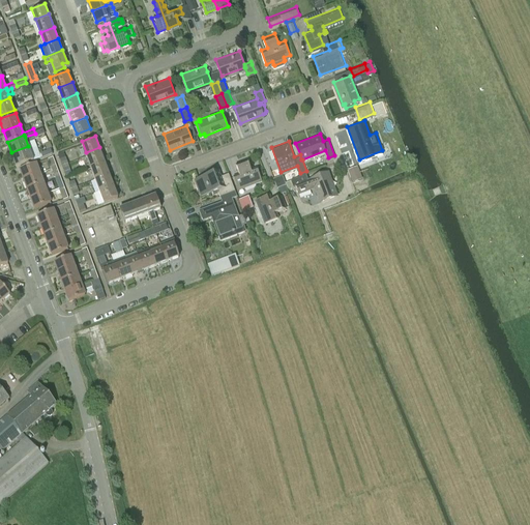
[(16,164),(32,157),(28,146),(11,152),(16,164)]
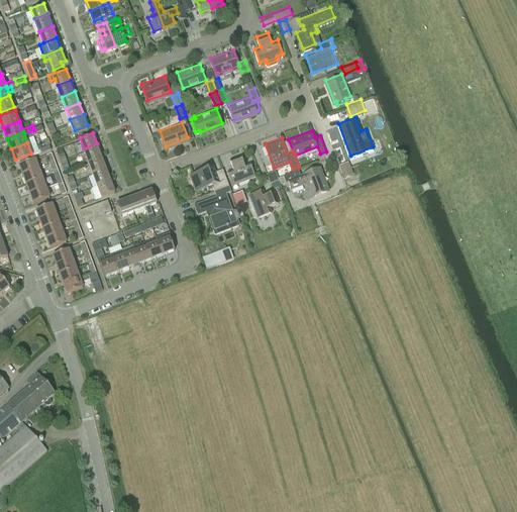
[(88,160),(102,155),(97,143),(84,148),(88,160)]
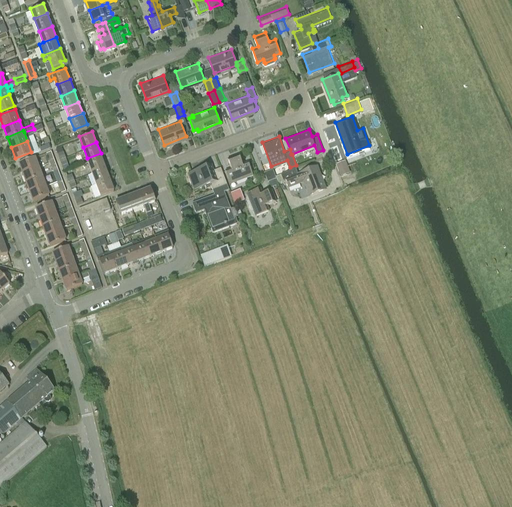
[(231,165),(225,167),(230,181),(253,172),(248,158),(241,161),(238,151),(227,155),(231,165)]
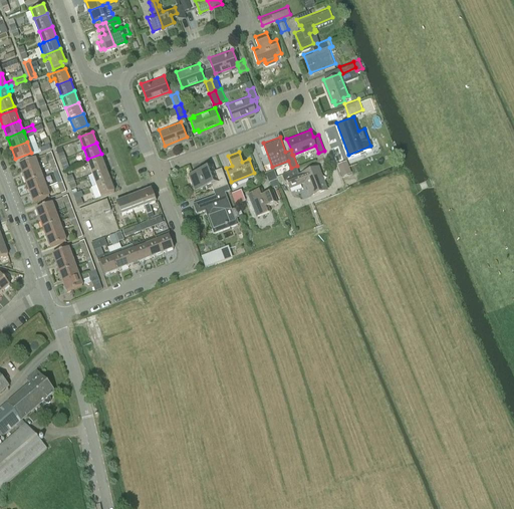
[(92,171),(105,166),(101,154),(87,159),(92,171)]
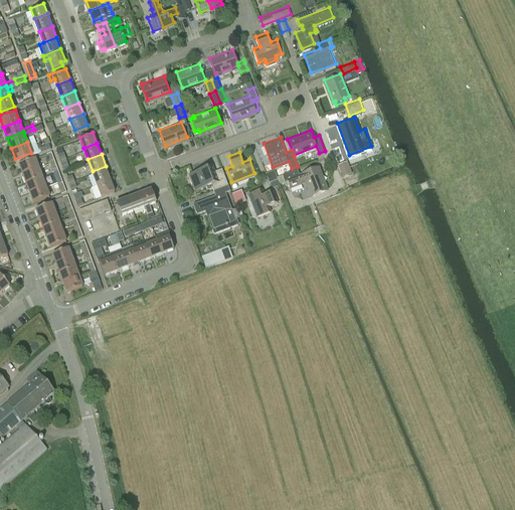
[(21,169),(37,163),(34,155),(18,161),(21,169)]
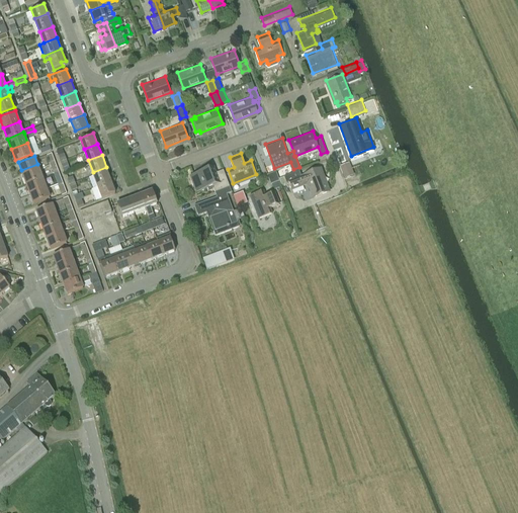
[(353,170),(349,160),(341,163),(344,173),(353,170)]
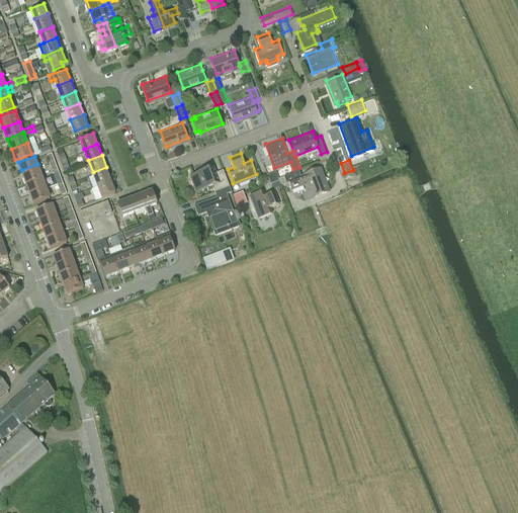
[(25,180),(41,174),(37,164),(21,170),(25,180)]
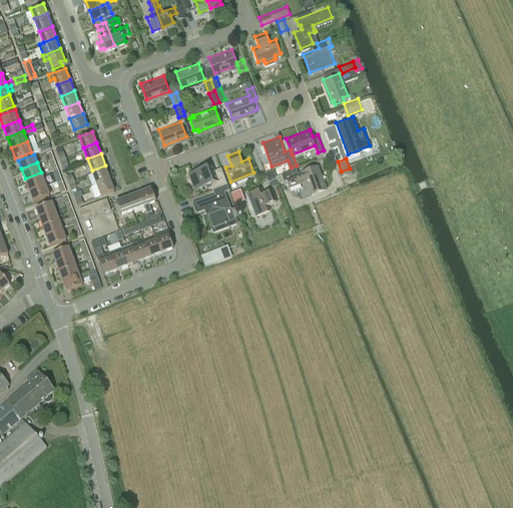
[(212,187),(227,181),(228,181),(223,168),(215,171),(211,162),(188,170),(194,187),(210,181),(212,187)]
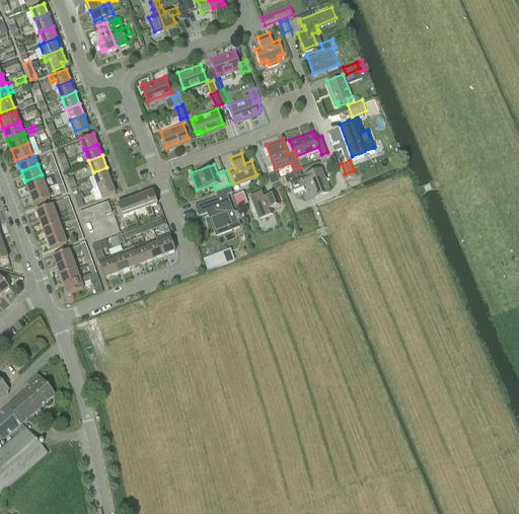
[(292,188),(308,181),(313,195),(329,189),(321,166),(305,172),(302,173),(300,167),(294,169),(285,173),(287,179),(289,178),(292,188)]
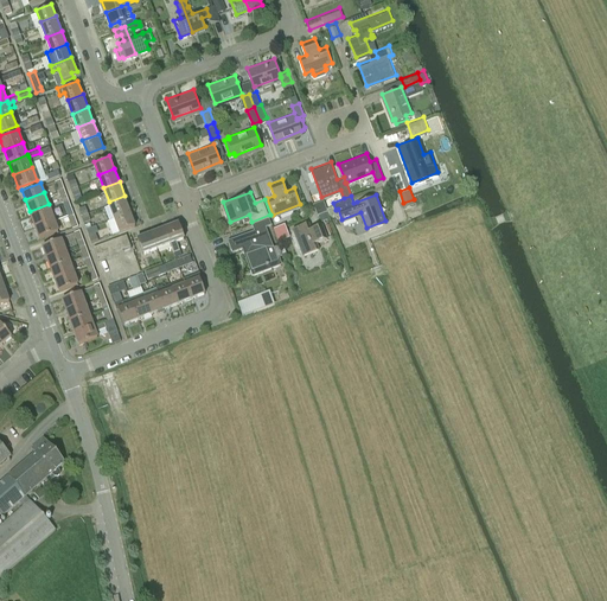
[(114,215),(129,209),(125,196),(109,202),(114,215)]
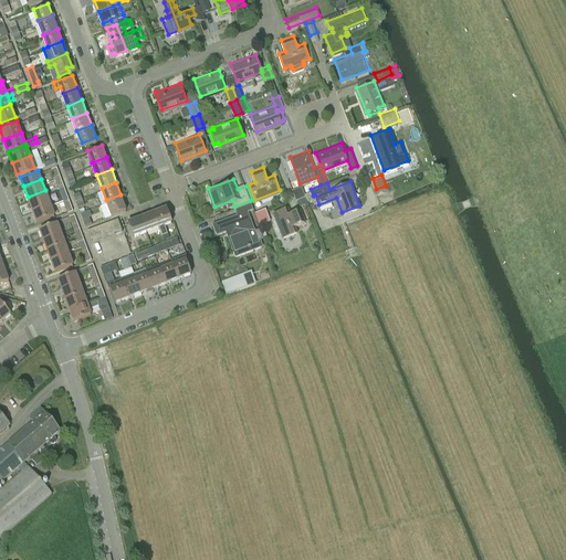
[(311,189),(303,191),(305,198),(313,196),(311,189)]
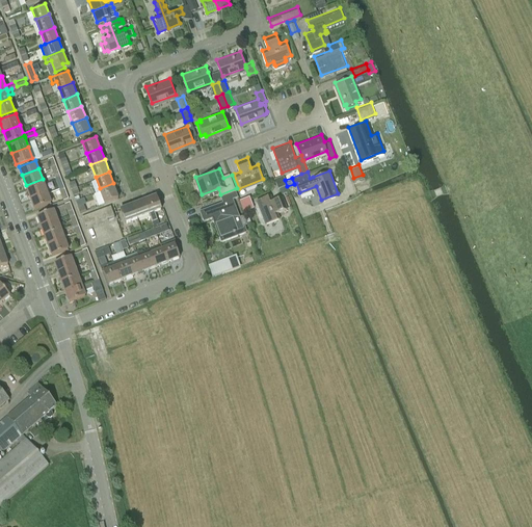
[(30,195),(47,189),(43,179),(26,185),(30,195)]
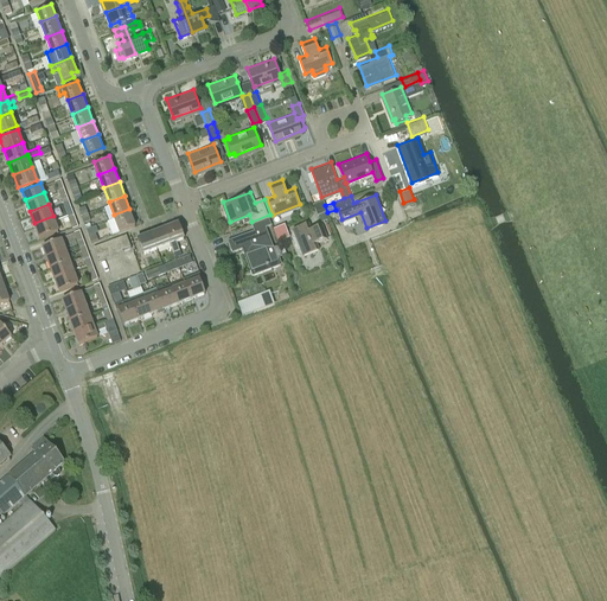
[(72,224),(77,222),(72,209),(68,210),(72,224)]
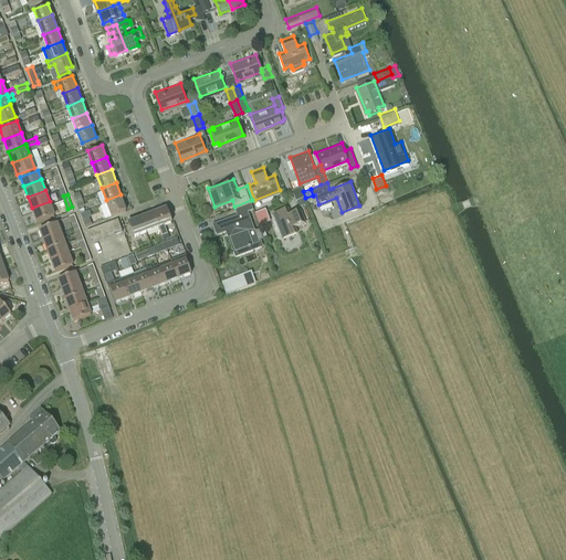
[(111,213),(126,207),(121,194),(106,200),(111,213)]
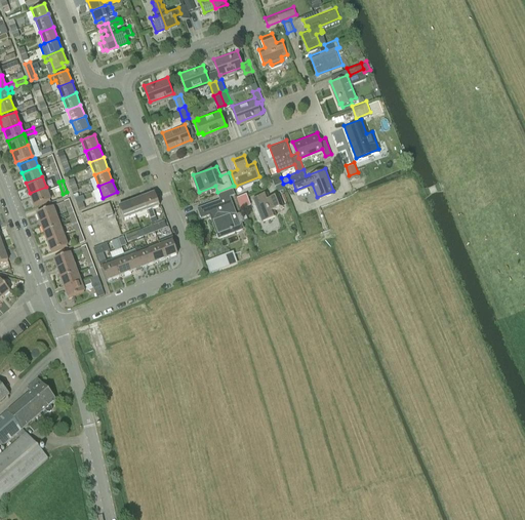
[(235,191),(233,186),(217,192),(219,196),(197,205),(200,212),(201,215),(211,211),(217,230),(224,228),(241,222),(230,193),(235,191)]
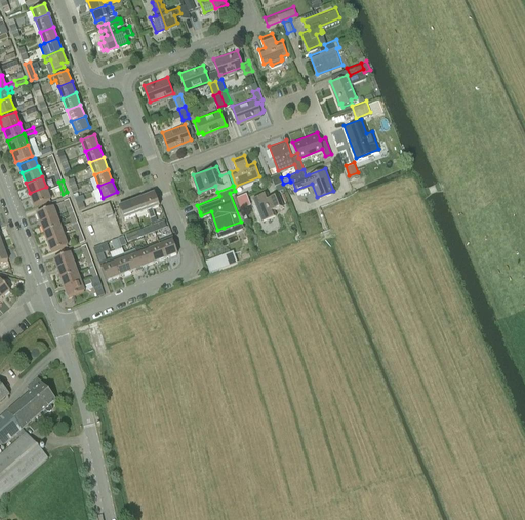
[(34,203),(50,197),(46,187),(30,193),(34,203)]
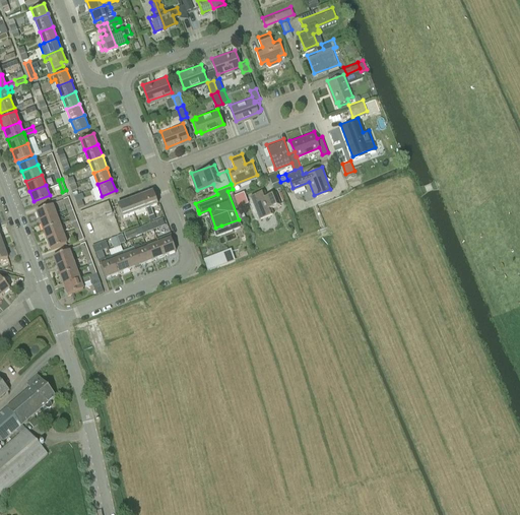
[(148,213),(154,211),(151,204),(157,201),(152,187),(140,192),(146,206),(148,213)]
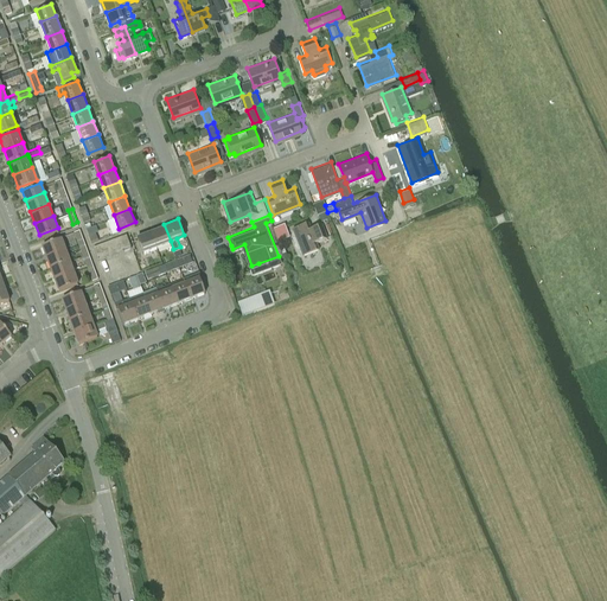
[(308,218),(292,225),(302,253),(319,245),(315,240),(327,235),(323,222),(311,225),(308,218)]
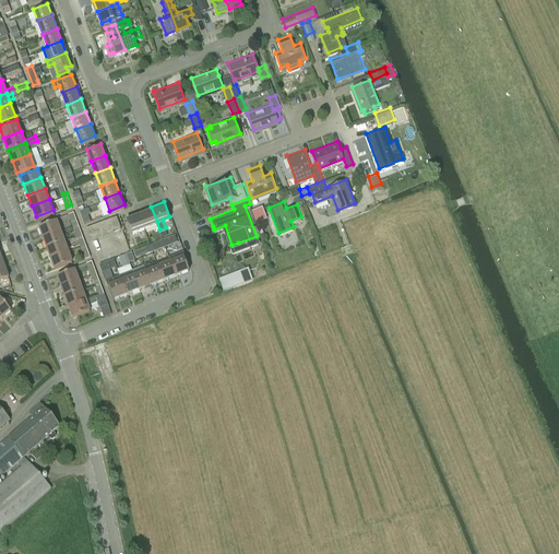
[(266,215),(262,203),(251,208),(256,220),(266,215)]
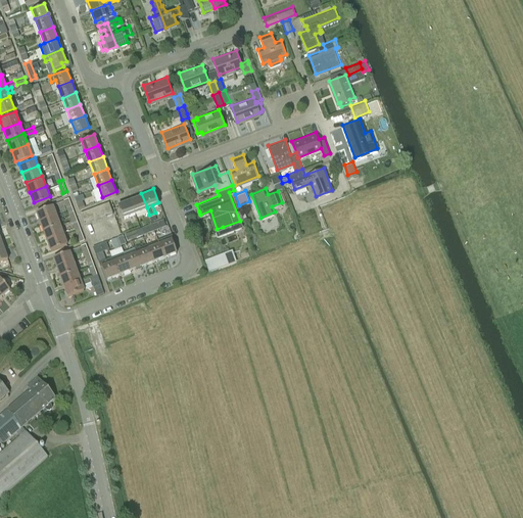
[(135,212),(147,207),(141,193),(130,197),(135,212)]
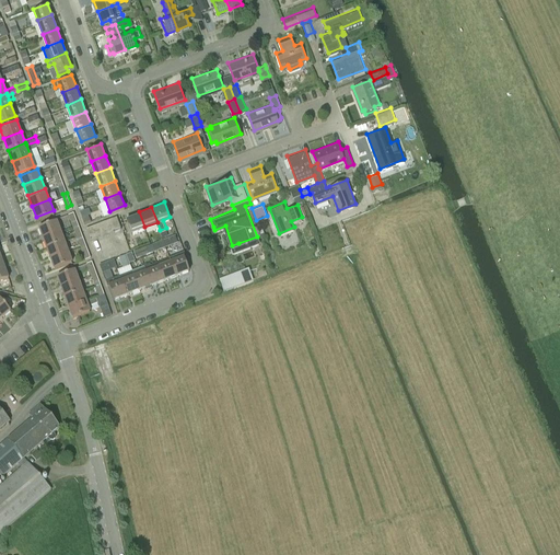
[(73,224),(78,222),(73,209),(69,210),(73,224)]
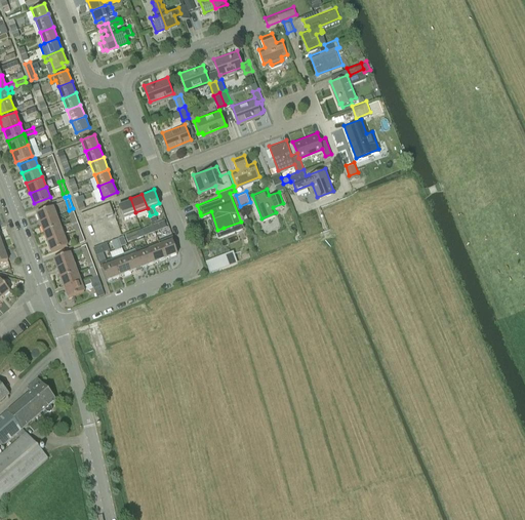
[(124,216),(135,212),(130,198),(118,202),(124,216)]
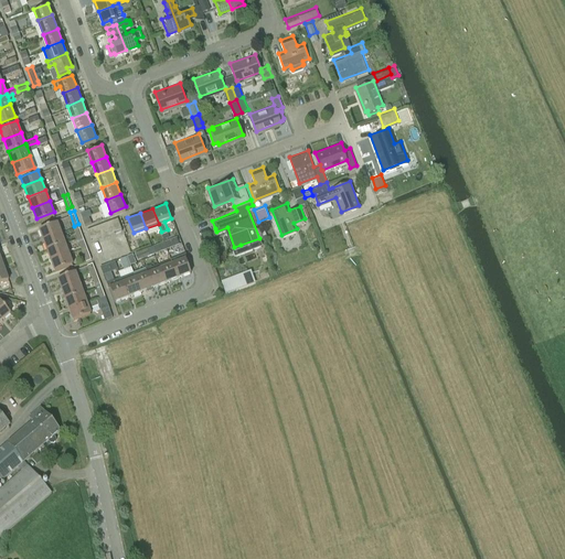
[(116,229),(123,227),(118,215),(110,217),(116,229)]
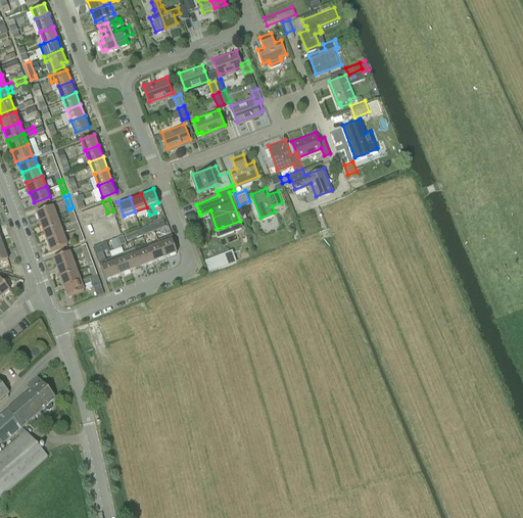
[(102,215),(107,213),(102,201),(97,203),(98,204),(102,215)]
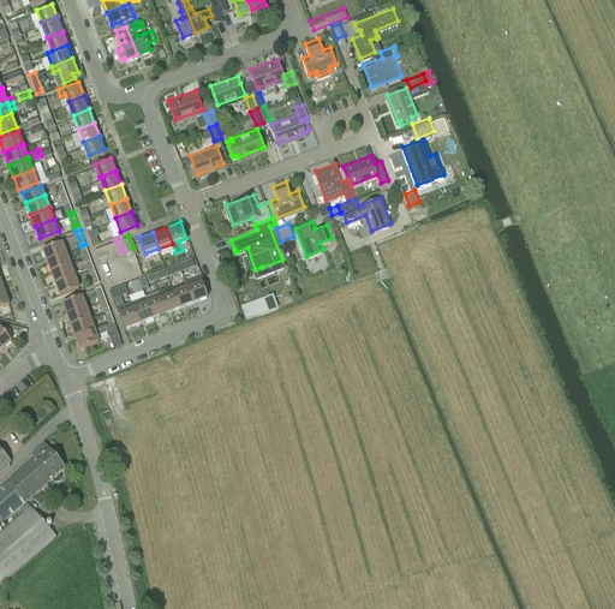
[(47,258),(66,251),(61,239),(42,246),(47,258)]
